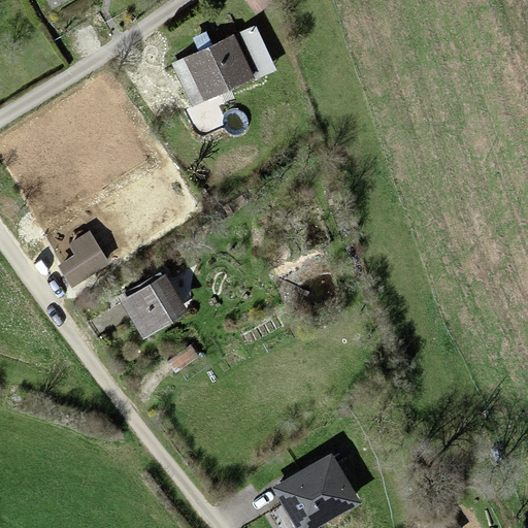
[(229,37),(185,59),(203,98),(249,77),(229,37)]
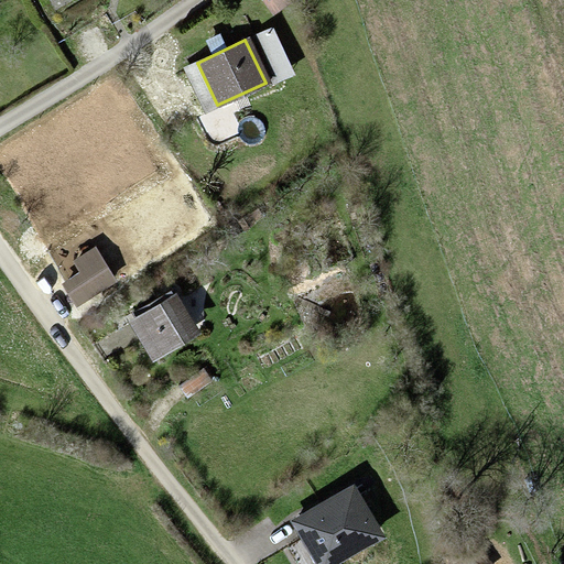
[(80,273),(63,284),(75,305),(116,281),(96,248),(73,261),(80,273)]
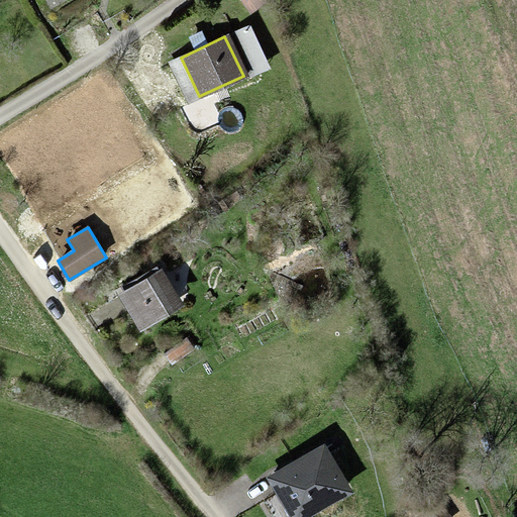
[(160,273),(117,295),(136,331),(179,308),(160,273)]
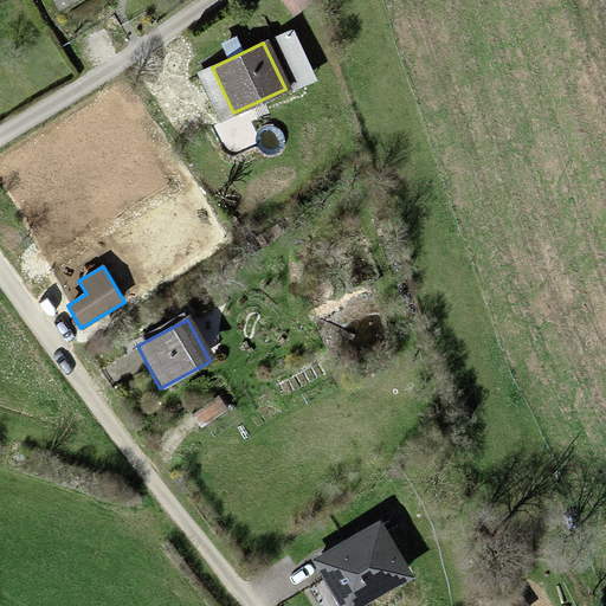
[(378,522),(313,561),(339,605),(354,605),(408,574),(378,522)]
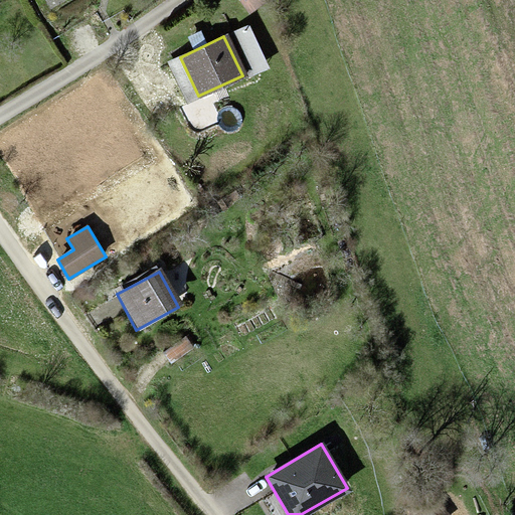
[(436,514),(428,506),(416,514),(436,514)]
